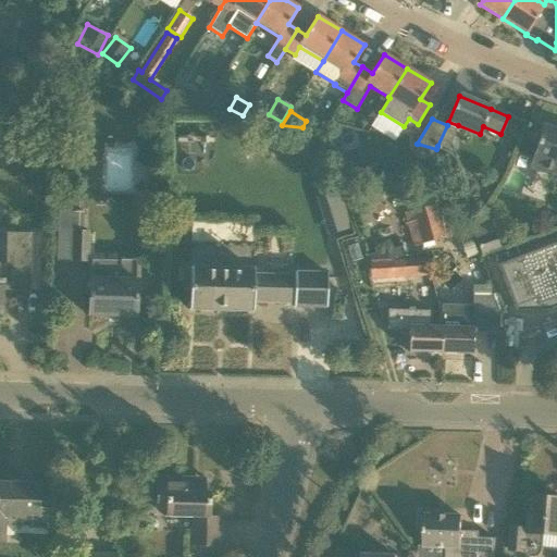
[(556,176),(556,130),(544,125),(529,169),(552,176),(552,175),(556,176)]
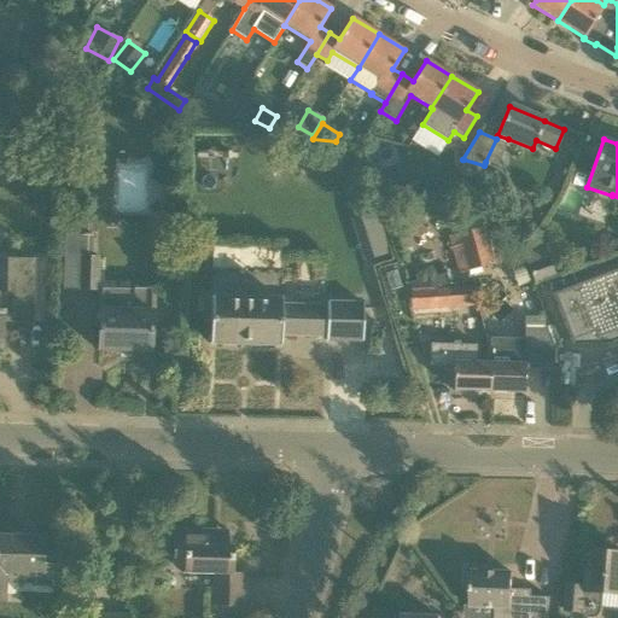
[(350,215),(363,261),(388,254),(374,209),(350,215)]
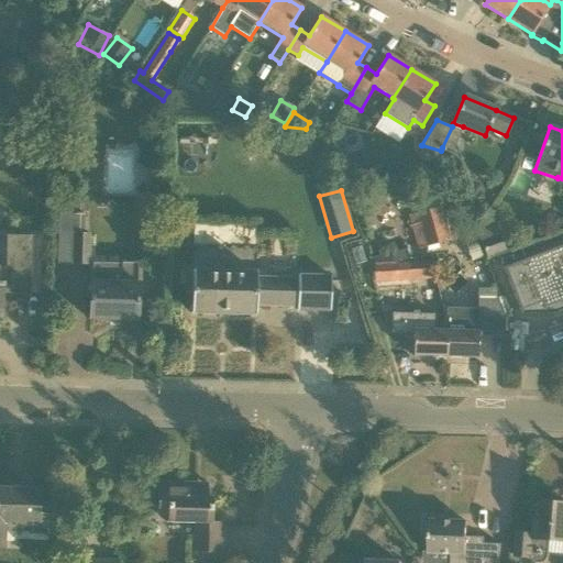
[(90,265),(91,233),(84,233),(85,202),(59,202),(57,264),(90,265)]
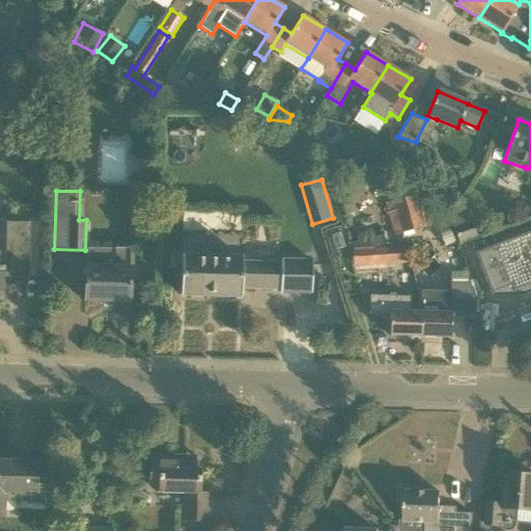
[(423,207),(420,194),(385,203),(393,235),(431,225),(426,206),(423,207)]
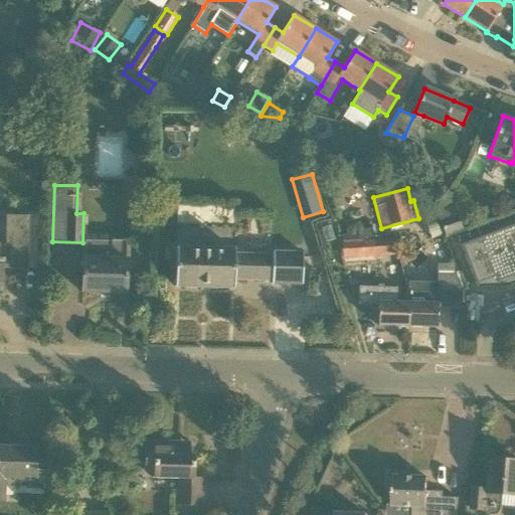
[(25,268),(26,241),(27,216),(5,216),(5,245),(0,244),(0,290),(1,291),(1,267),(25,268)]
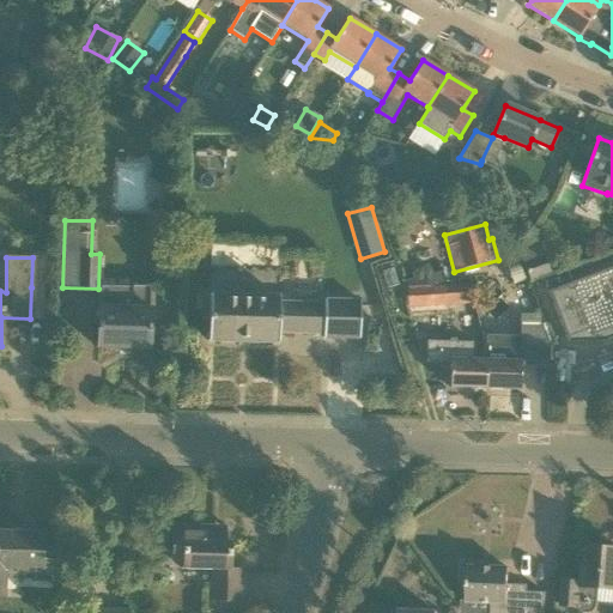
[(612,267),(562,287),(570,311),(581,308),(590,334),(612,326),(612,267)]
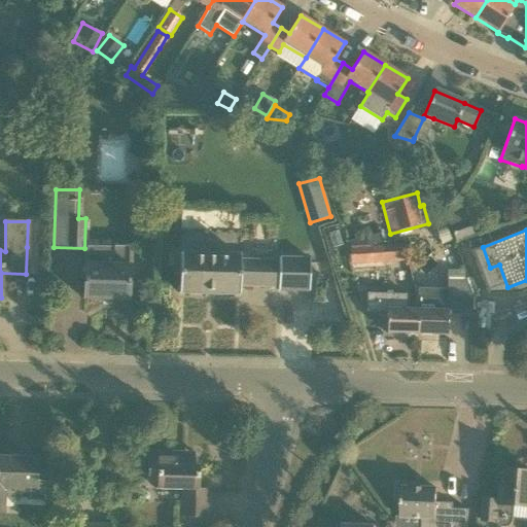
[(379,232),(364,236),(367,247),(383,242),(379,232)]
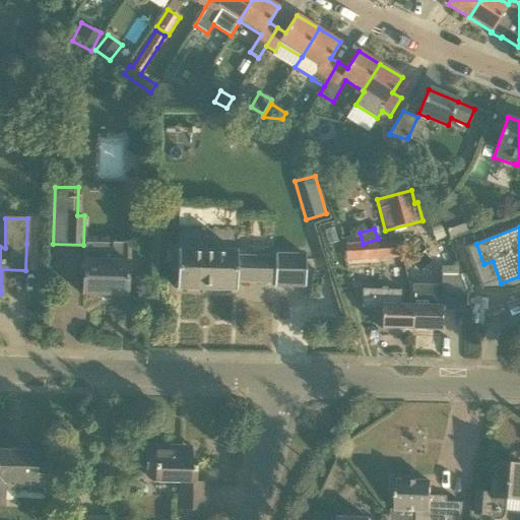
[(395,240),(376,241),(377,258),(396,256),(395,240)]
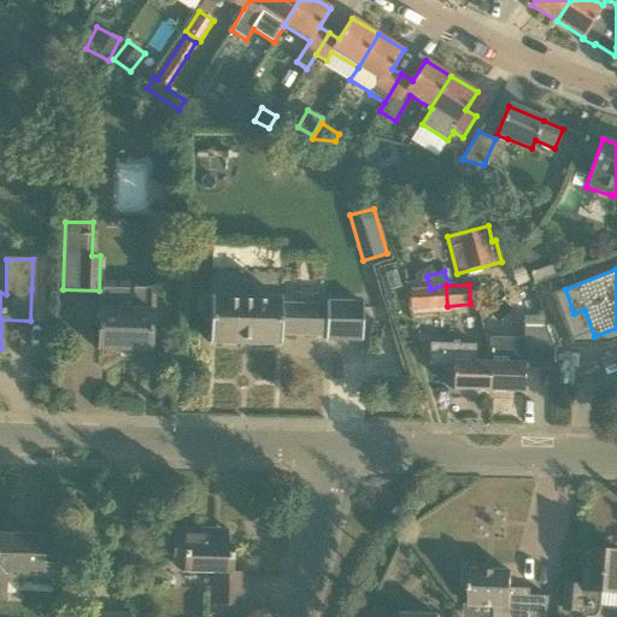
[(150,311),(150,289),(101,288),(101,310),(99,310),(98,351),(151,352),(152,311),(150,311)]
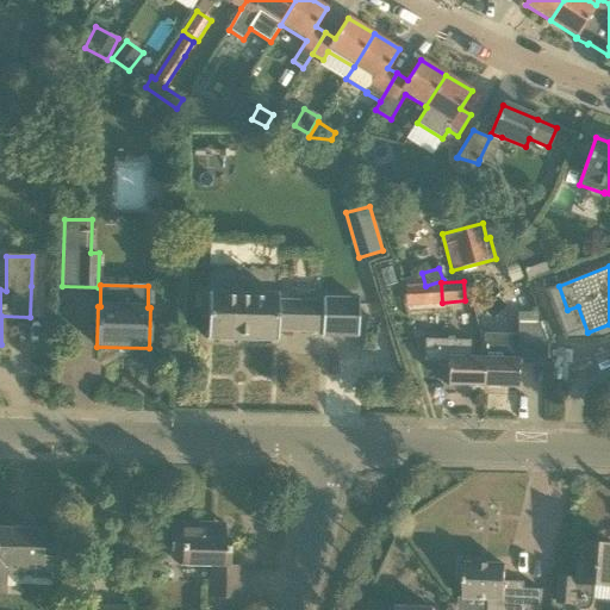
[(323,302),(279,300),(279,296),(209,294),(207,340),(278,342),(278,331),(322,332),(322,336),(359,337),(359,299),(323,299),(323,302)]
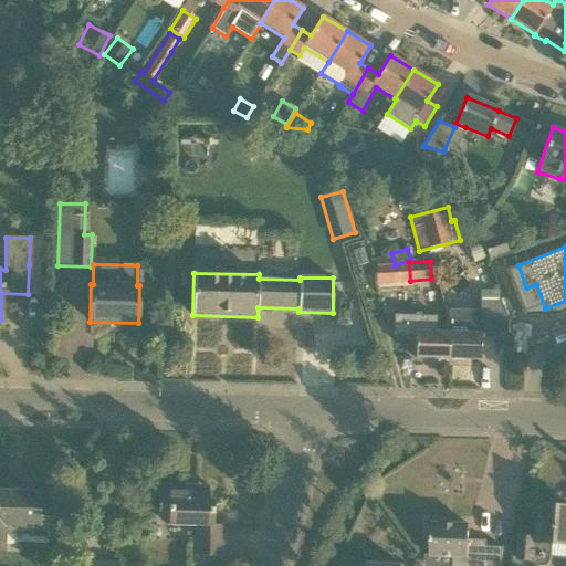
[(448,359),(449,333),(437,332),(438,316),(395,315),(394,335),(416,335),(416,358),(448,359)]
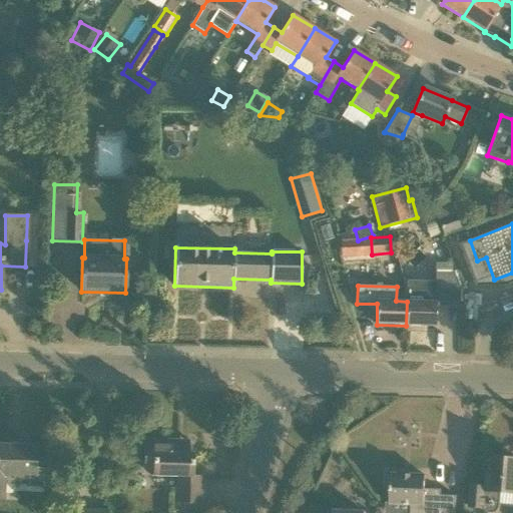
[(436,326),(437,289),(426,288),(426,302),(407,302),(406,326),(436,326)]
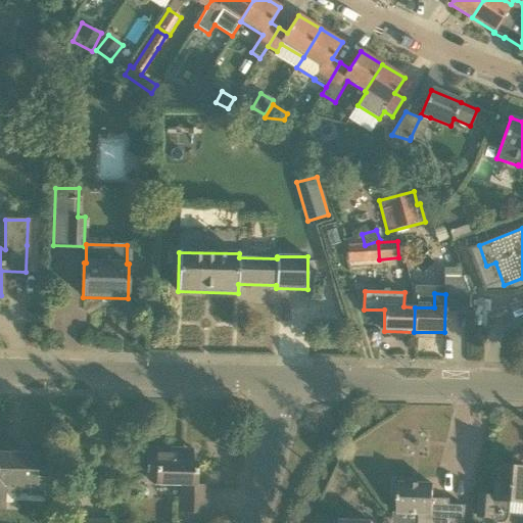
[(205,514),(206,485),(197,485),(198,463),(193,463),(193,456),(182,456),(182,449),(147,448),(146,474),(155,474),(154,486),(180,487),(180,514),(205,514)]
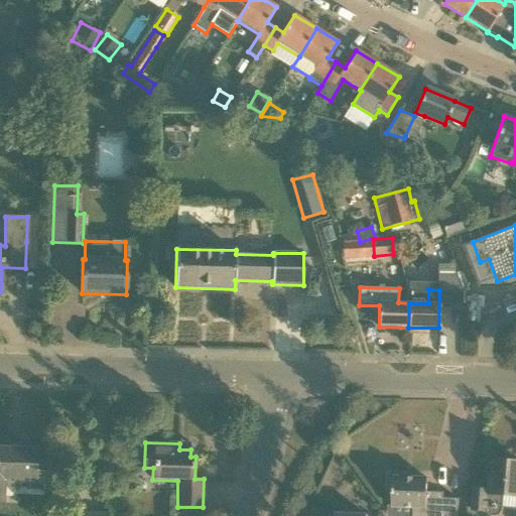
[(0,447),(0,496),(3,497),(4,480),(28,480),(43,481),(49,481),(49,463),(36,462),(36,449),(0,447)]
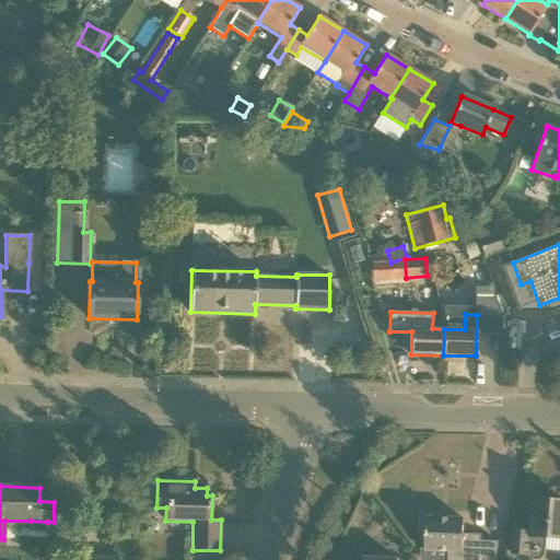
[(559,500),(552,499),(552,502),(537,501),(536,518),(533,518),(532,533),(515,532),(513,555),(531,556),(531,557),(532,558),(533,559),(534,559),(541,559),(543,559),(545,557),(547,537),(559,538),(559,500)]
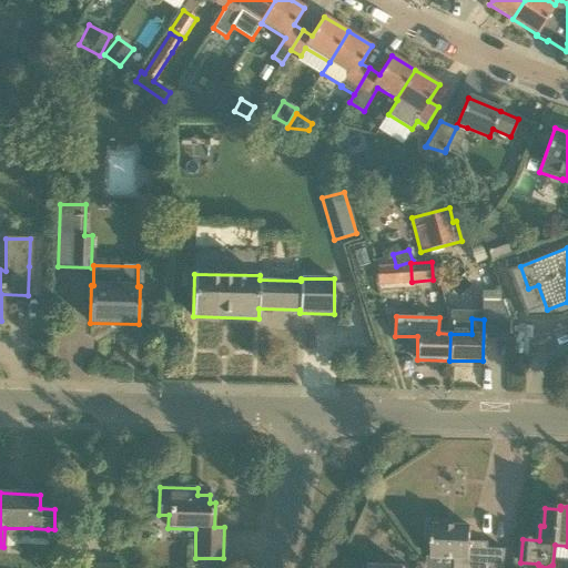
[(456,567),(504,567),(505,549),(488,549),(488,543),(470,541),(470,527),(433,525),(433,528),(427,528),(426,539),(433,539),(432,558),(456,559),(456,567)]
